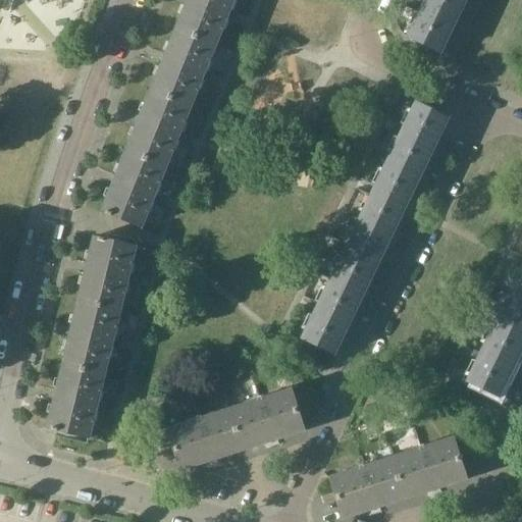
[(229,10),(232,0),(190,0),(184,16),(181,15),(175,30),(215,46),(229,10)]
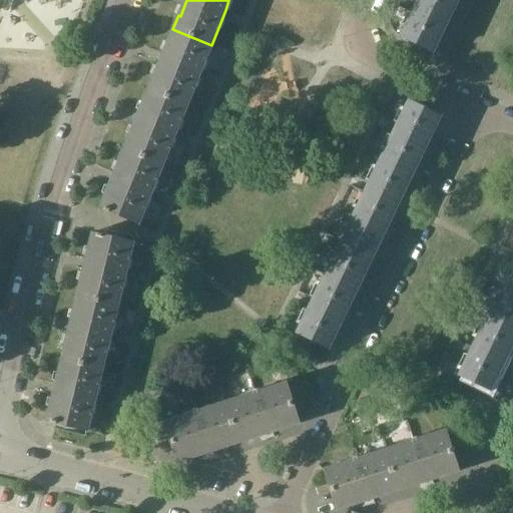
[(458,0),(418,0),(406,26),(403,24),(401,27),(405,29),(401,36),(400,37),(434,53),(435,53),(434,52),(458,0)]
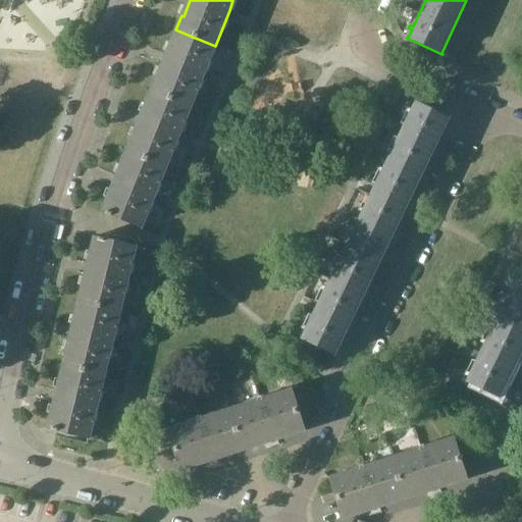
[(215,46),(175,30),(169,45),(171,45),(159,76),(157,75),(151,91),(191,107),(205,71),(215,46)]
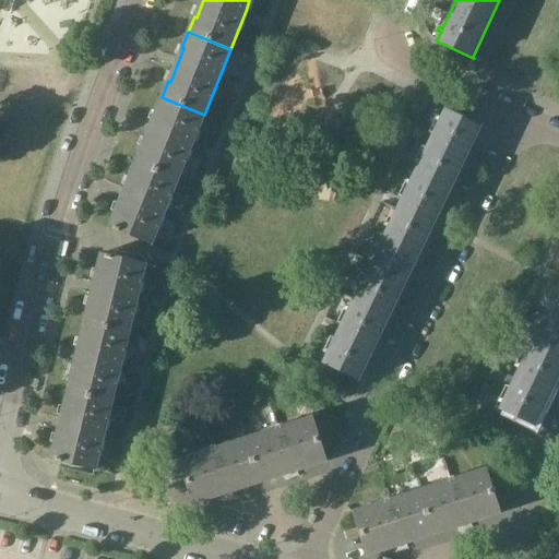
[(193,142),(204,115),(162,97),(155,114),(157,114),(146,140),(144,147),(142,146),(135,163),(177,180),(193,142)]
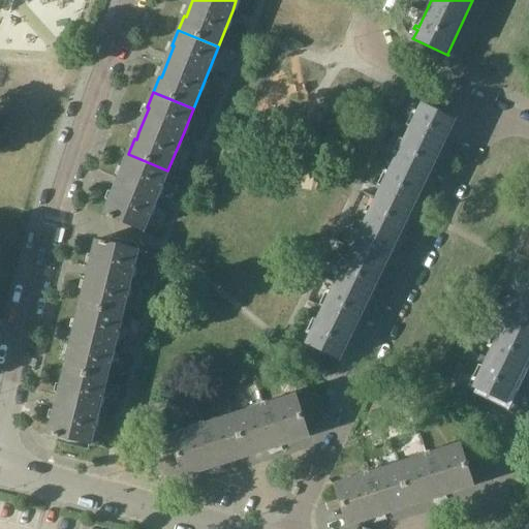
[(456,121),(421,104),(421,105),(417,113),(413,112),(411,115),(415,117),(398,154),(394,152),(392,155),(396,157),(393,164),(426,181),(455,122),(456,122),(456,121)]
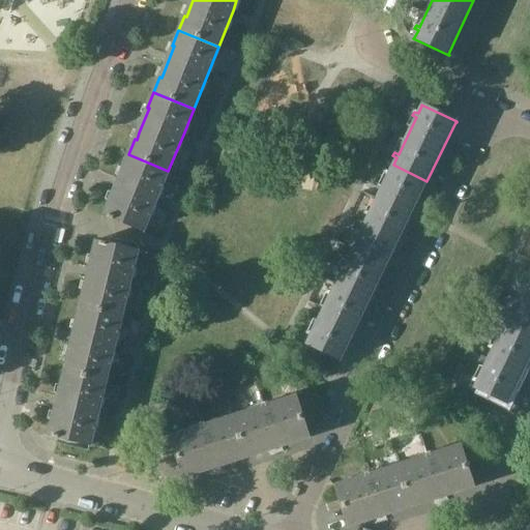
[(110,201),(107,208),(102,216),(108,218),(142,233),(152,208),(153,205),(157,196),(168,171),(128,154),(122,170),(124,170),(111,202),(110,201)]
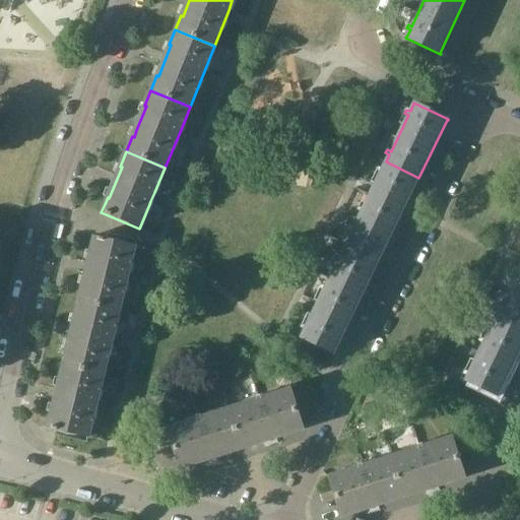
[(418,178),(386,161),(382,170),(378,168),(377,171),(381,173),(363,209),(359,207),(358,210),(362,212),(358,220),(391,237),(418,178)]
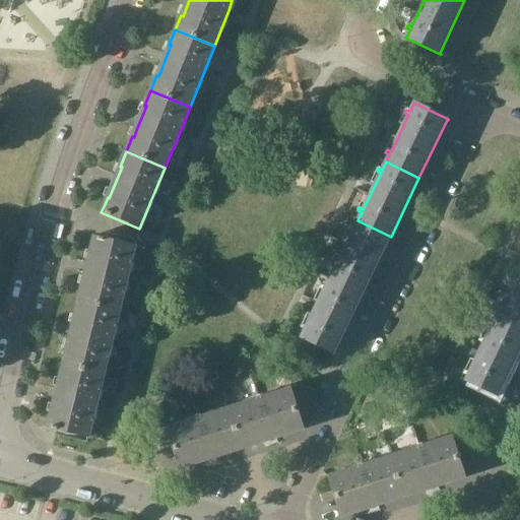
[(391,237),(358,220),(353,229),(350,226),(348,230),(352,232),(334,268),(330,266),(329,269),(333,271),(329,279),(363,296),(391,237)]
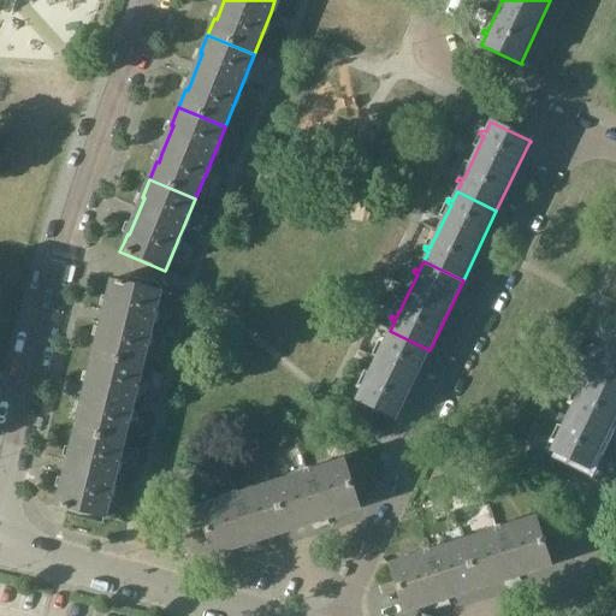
[(117,282),(111,280),(107,298),(110,300),(100,339),(96,338),(93,356),(140,367),(159,291),(117,280),(117,282)]
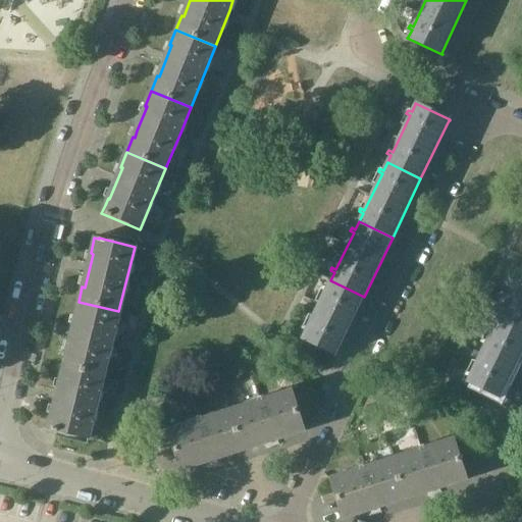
[(521,267),(515,282),(511,280),(510,283),(514,285),(509,295),(521,300),(521,267)]
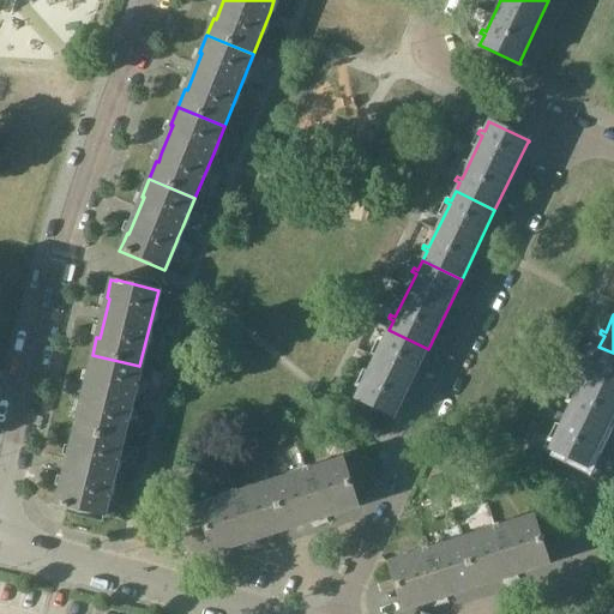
[(428,349),(389,330),(384,339),(379,337),(378,341),(383,343),(361,387),(356,385),(355,389),(360,391),(356,398),(355,398),(354,399),(395,419),(396,417),(395,417),(428,349)]
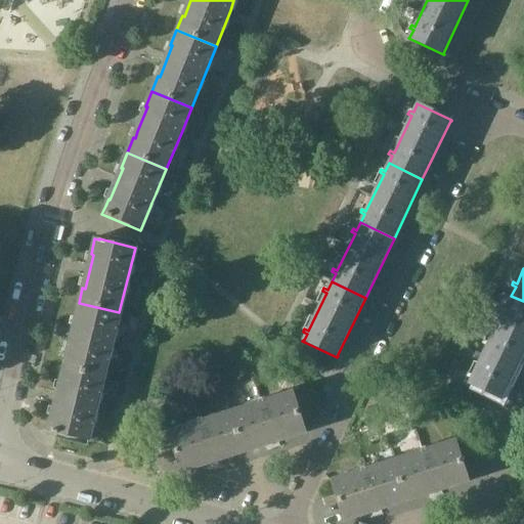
[(483,354),(516,370),(523,353),(523,301),(511,296),(508,303),(504,301),(503,304),(507,306),(488,343),(484,341),(483,344),(487,346),(483,354)]
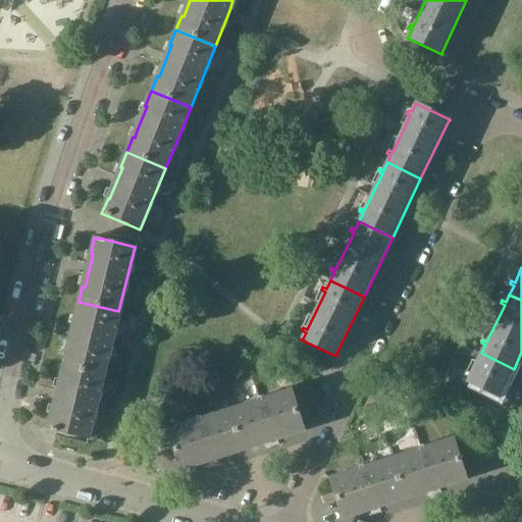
[(102,375),(118,311),(79,302),(74,316),(77,317),(69,351),(66,351),(63,365),(102,375)]
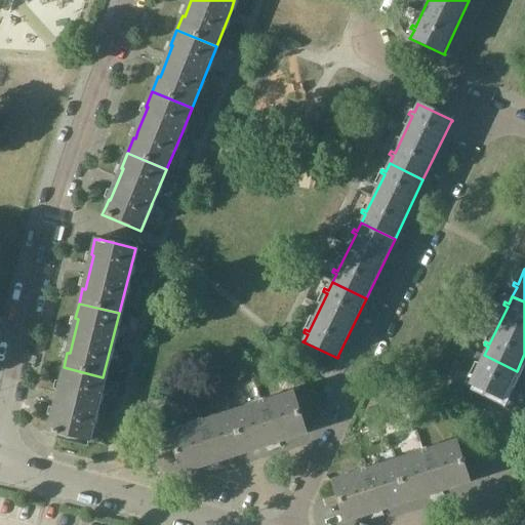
[(472,380),(470,385),(469,385),(469,386),(503,402),(503,401),(502,401),(517,371),(484,355),(474,377),(470,375),(468,378),(472,380)]
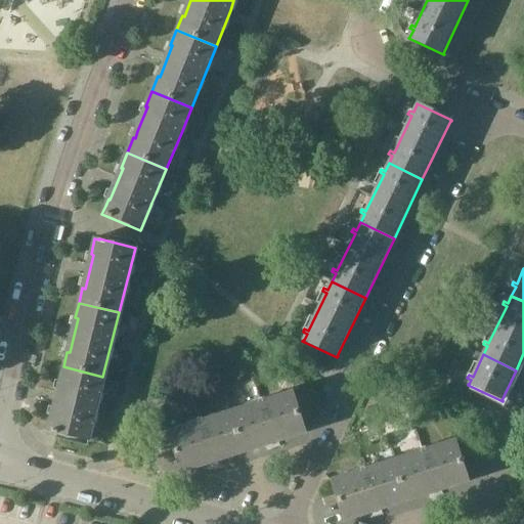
[(86,440),(102,377),(63,366),(59,382),(61,382),(53,417),(51,416),(47,431),(53,432),(52,433),(56,434),(86,440)]
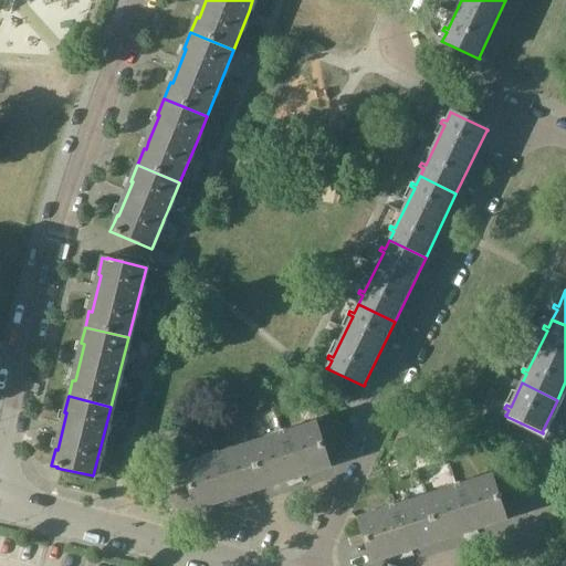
[(263,489),(286,481),(328,468),(328,465),(327,467),(315,428),(316,427),(315,426),(284,436),(283,431),(279,433),(280,437),(250,447),(263,489)]
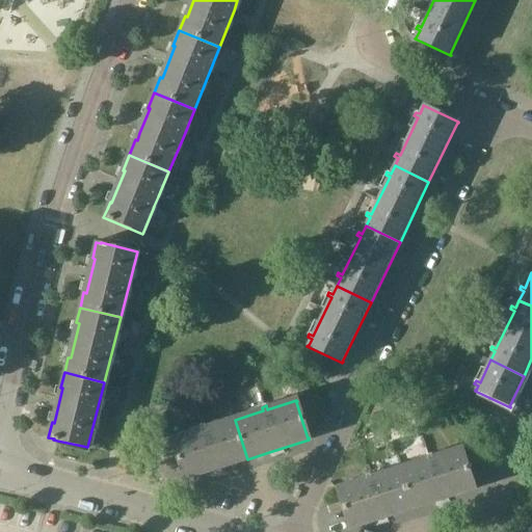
[(186,479),(207,472),(247,459),(235,420),(206,429),(205,425),(200,426),(202,431),(174,440),(174,442),(175,441),(186,477),(185,477),(186,479)]
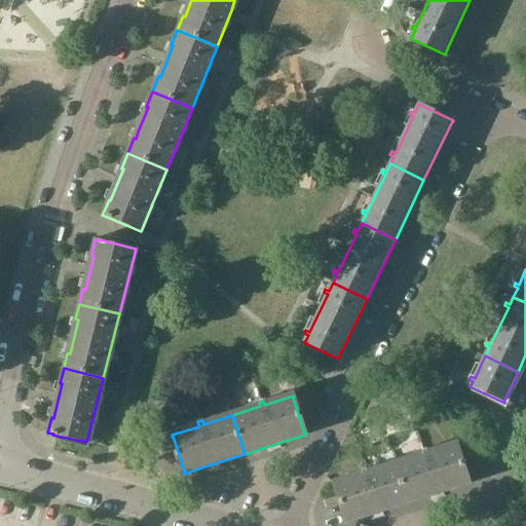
[(408,502),(429,495),(468,483),(468,481),(467,482),(456,446),(457,445),(456,444),(427,453),(426,449),(422,450),(423,454),(396,463),(408,502)]
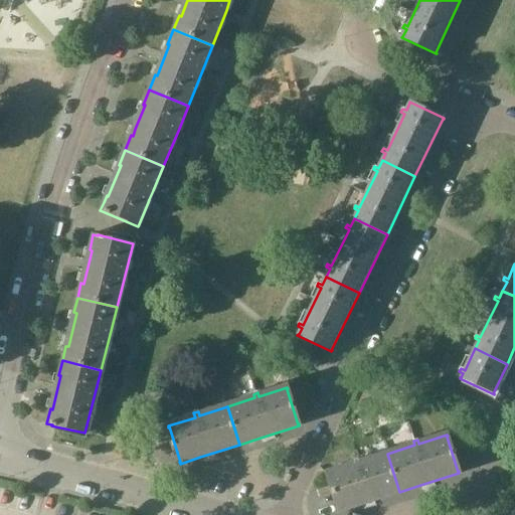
[(340,511),(361,504),(399,492),(387,454),(359,463),(358,459),(353,461),(354,464),(327,473),(328,474),(329,474),(335,493),(340,509),(339,509),(340,511)]
